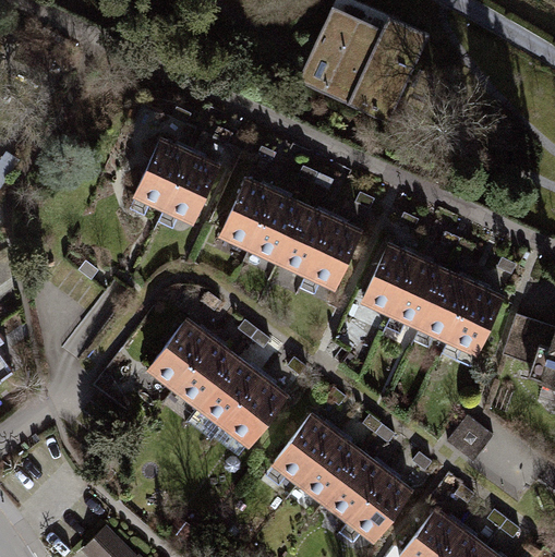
[(424,32),(354,0),(329,0),(291,81),(383,122),(424,32)]
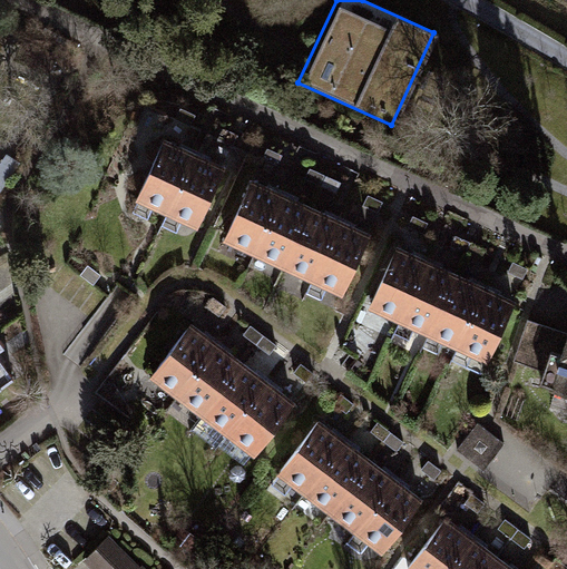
[(196,232),(225,169),(164,141),(135,203),(196,232)]
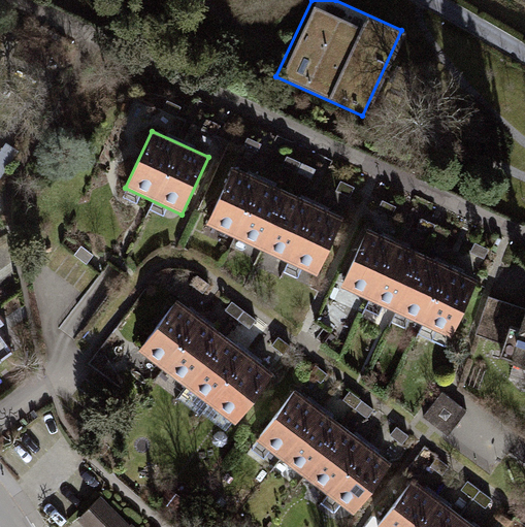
[(343,220),(233,170),(209,224),(319,273),(343,220)]
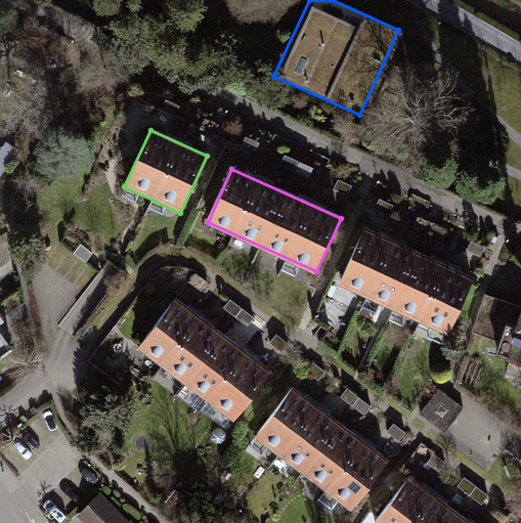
[(473,272),(361,226),(337,285),(447,332),(473,272)]
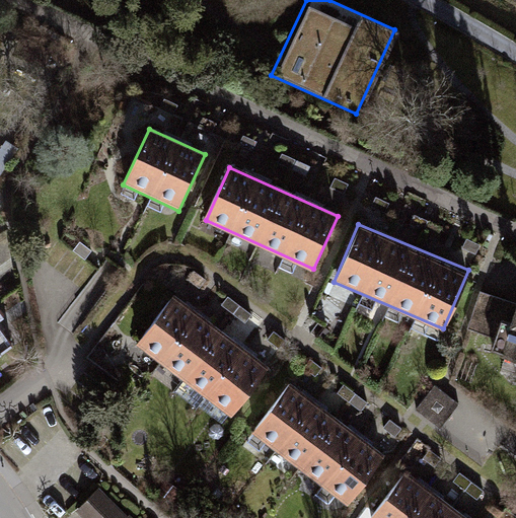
[(236,417),(273,365),(175,295),(139,347),(236,417)]
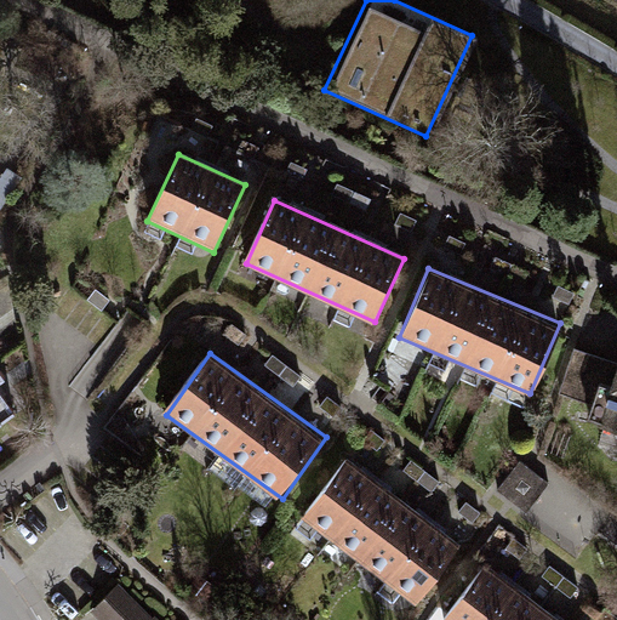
[(0,427),(16,417),(0,392),(0,384),(5,380),(0,371),(0,427)]
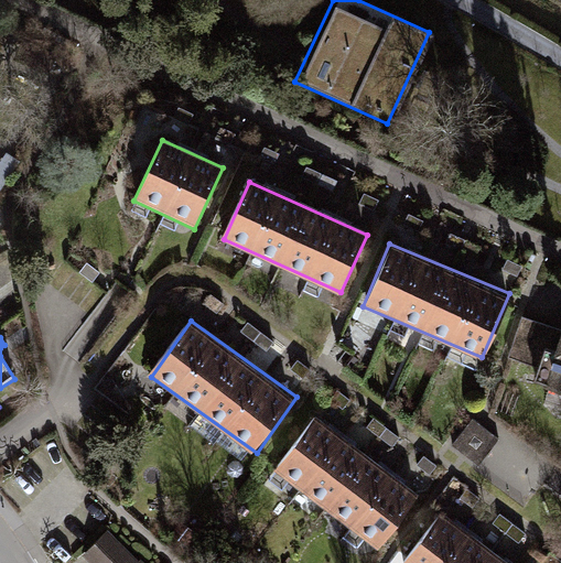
[(420,491),(312,417),(271,475),(379,551),(420,491)]
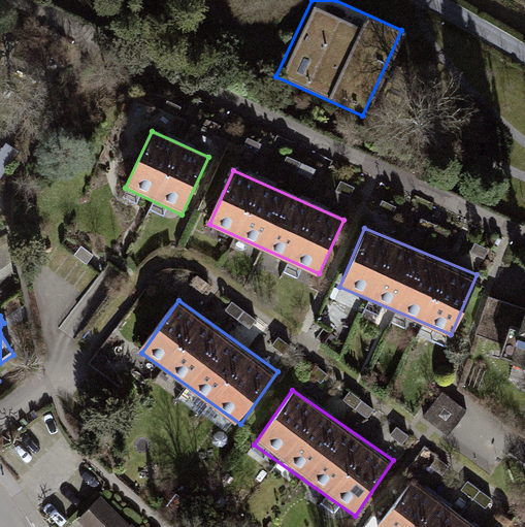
[(469,526),(413,482),(375,526),(469,526)]
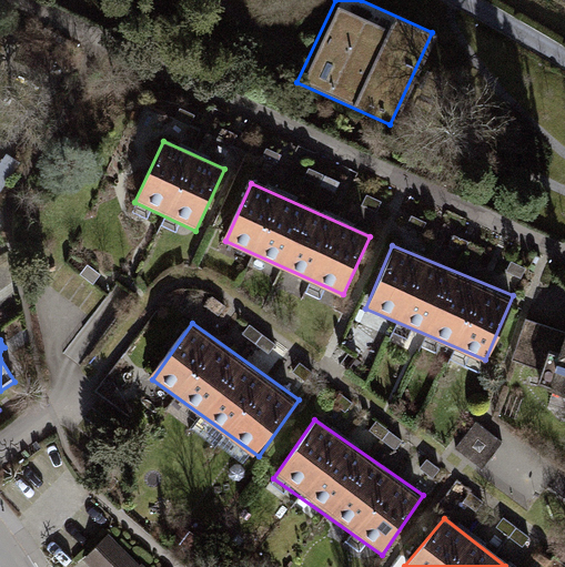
[(149,566),(109,529),(87,553),(101,566),(149,566)]
